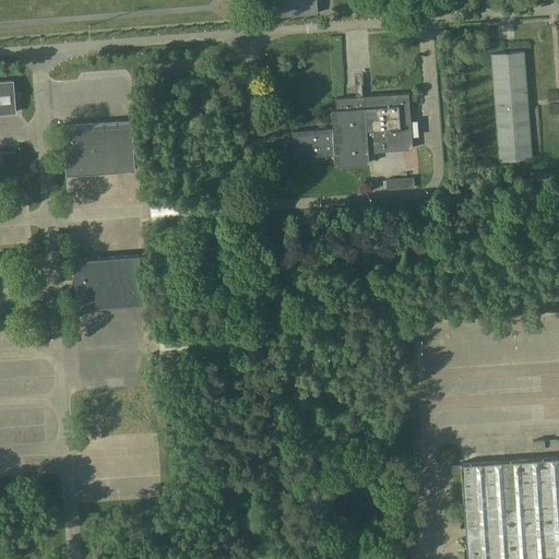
[(270,0),(272,18),(273,16),(281,16),(282,16),(290,15),(299,14),(299,15),(300,15),(300,14),(308,14),(309,14),(317,13),(318,13),(317,0),(270,0)]
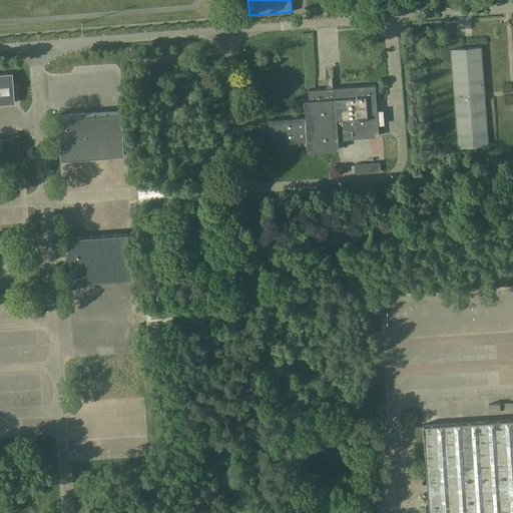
[(487,145),(484,100),(480,47),(451,49),(459,147),(487,145)]
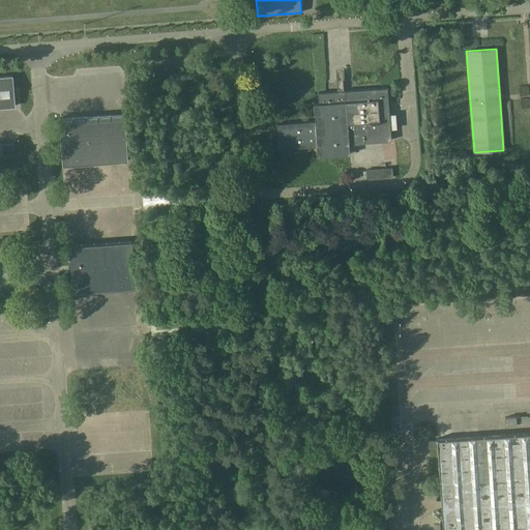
[(0,77),(0,107),(15,107),(12,77),(0,77)]
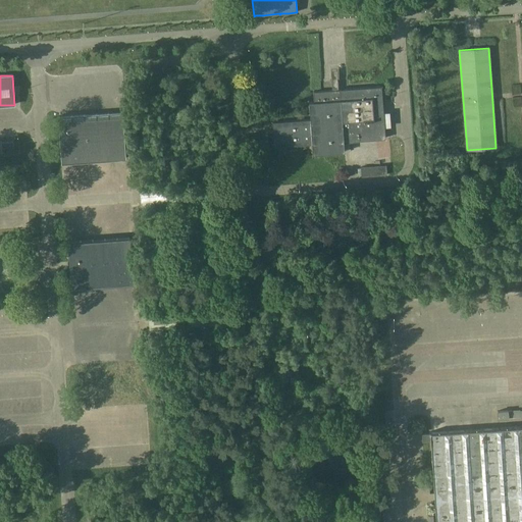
[(385,139),(384,127),(381,87),(338,90),(337,83),(331,84),(332,91),(313,92),(314,102),(309,102),(310,119),(272,122),(274,147),(312,144),(313,154),(345,152),(344,142),(385,139)]
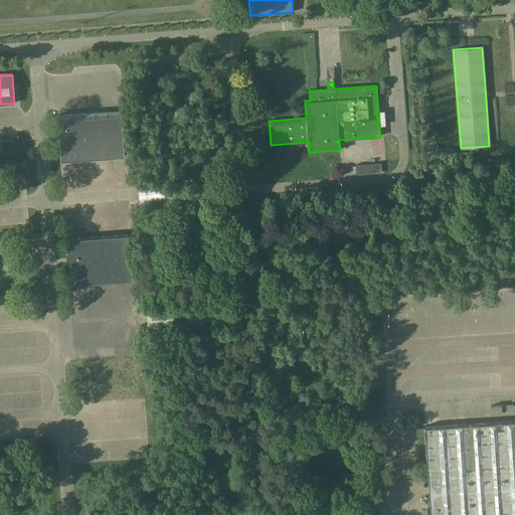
[(123,157),(120,111),(58,115),(61,161),(123,157)]
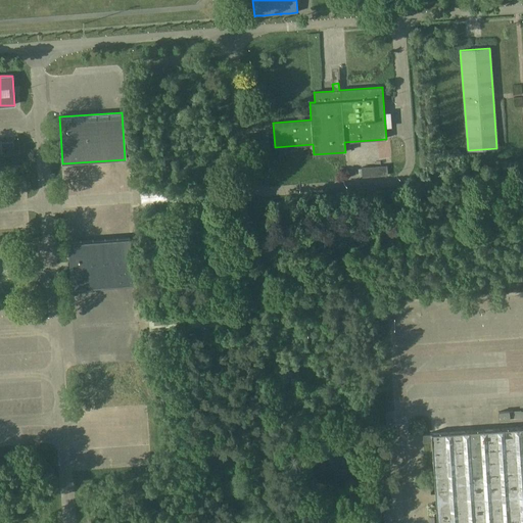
[(0,141),(0,151),(3,151),(2,147),(13,146),(13,140),(0,141)]
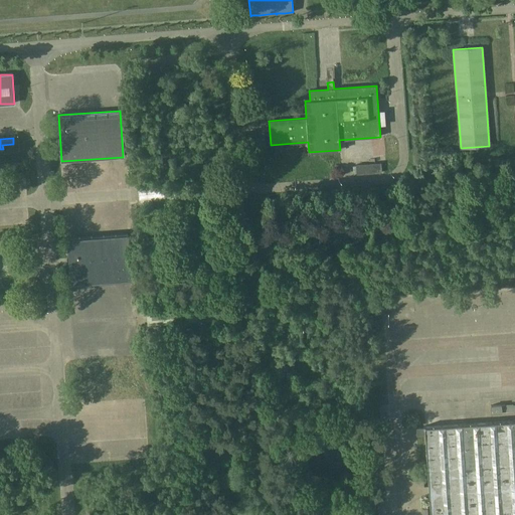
[(353,174),(356,173),(357,174),(381,173),(380,163),(356,165),(356,167),(353,167),(353,174)]
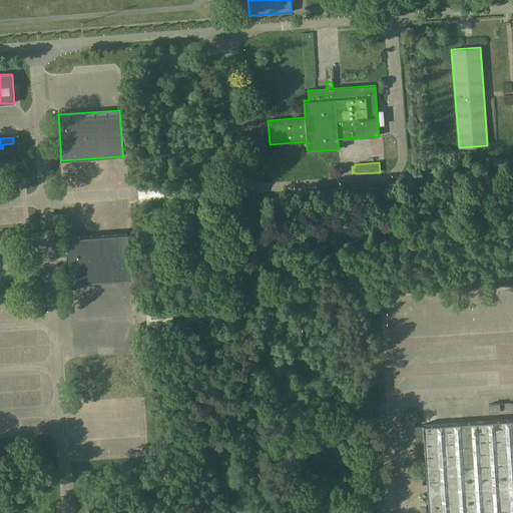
[(137,183),(139,203),(139,205),(198,201),(197,185),(196,179),(137,183)]
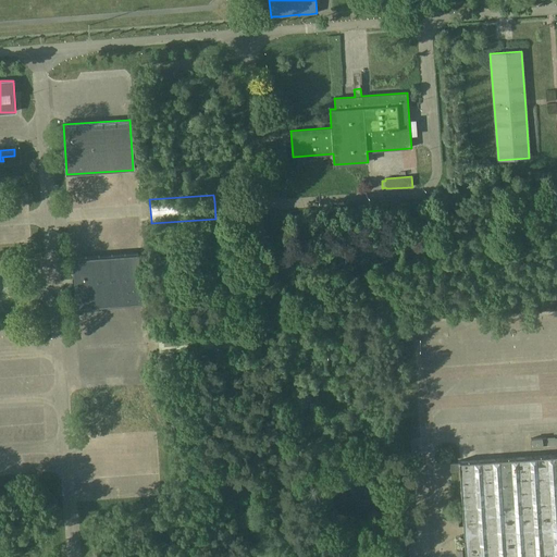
[(141,302),(138,255),(73,259),(76,307),(141,302)]
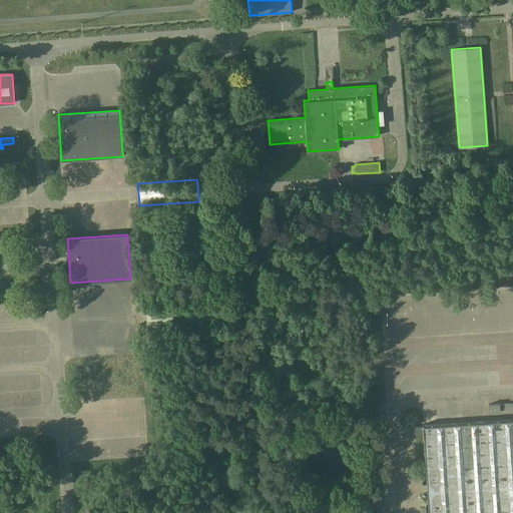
[(512,410),(512,403),(499,404),(489,405),(489,412),(499,411),(512,410)]
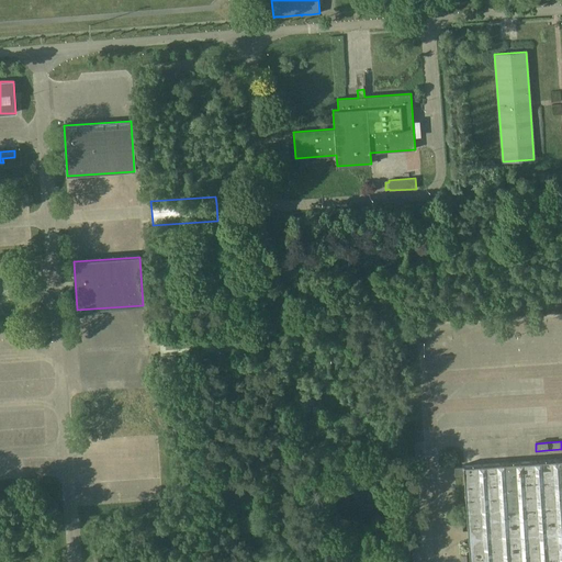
[(463,475),(468,541),(469,561),(561,561),(561,459),(463,465),(463,468),(454,468),(454,476),(463,475)]
